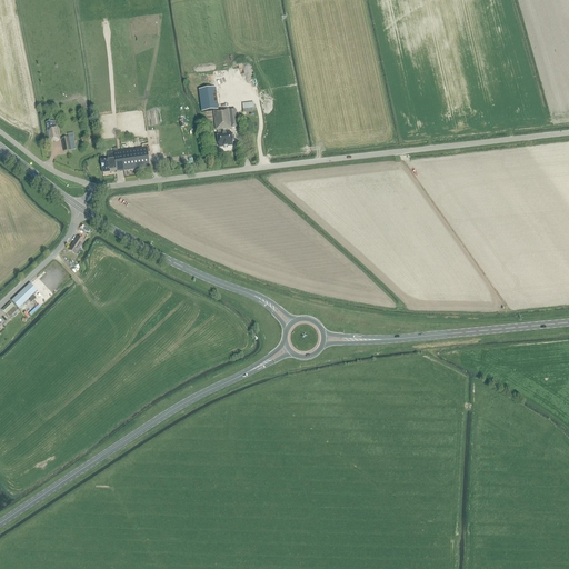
[(242,77),(249,76),(246,62),(239,63),(242,77)]
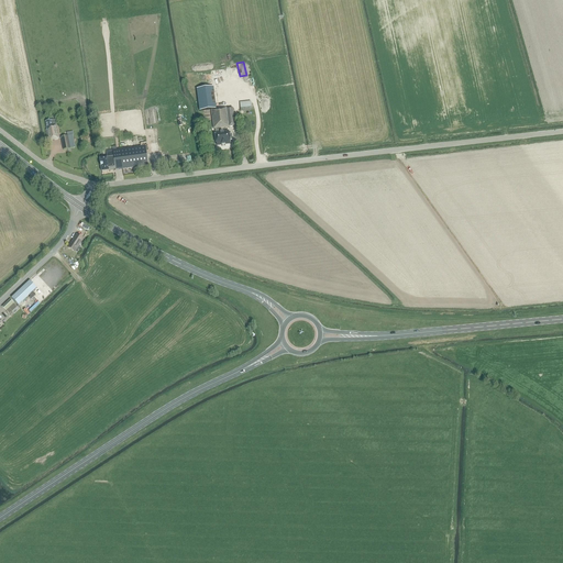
[(216,110),(213,87),(197,89),(199,111),(211,110),(216,110)]
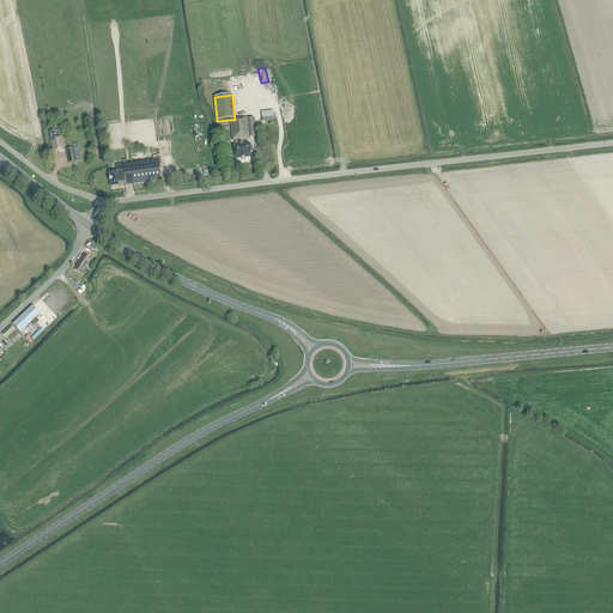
[(268,117),(261,119),(262,121),(263,121),(274,120),(273,111),(268,111),(268,117)]
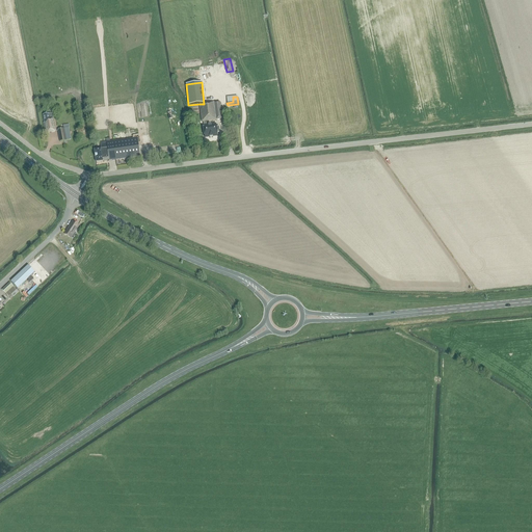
[(214,102),(200,104),(202,122),(221,120),(219,102),(214,103),(214,102)]
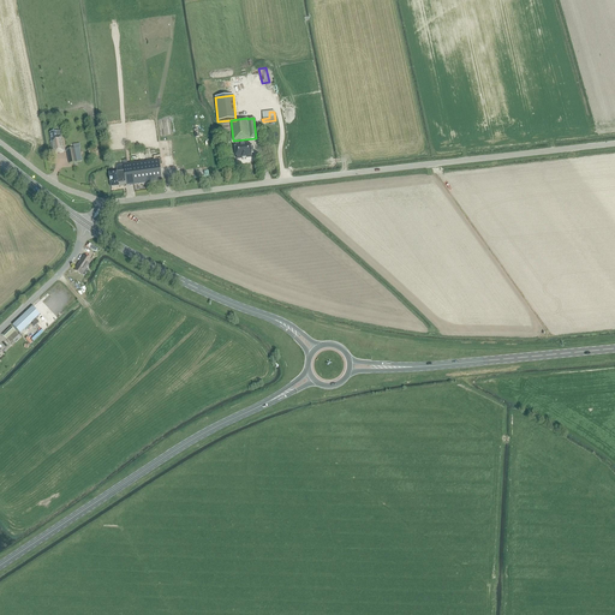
[(49,142),(52,154),(53,154),(65,151),(60,131),(57,131),(49,132),(51,142),(49,142)]
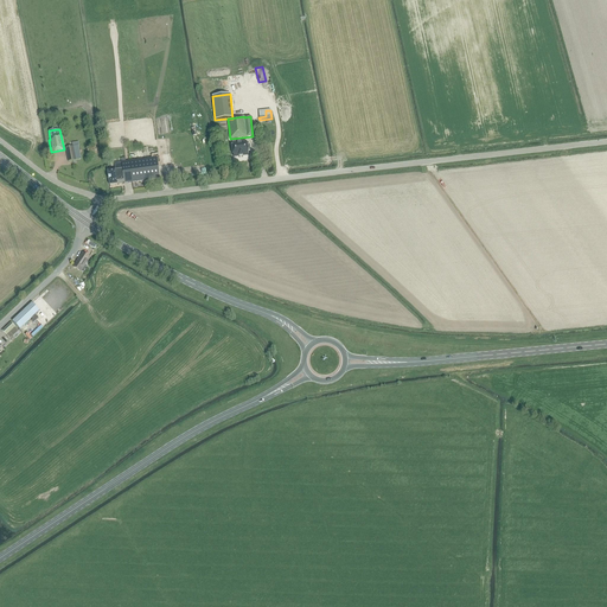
[(248,152),(250,151),(249,145),(247,145),(247,141),(238,142),(237,140),(232,140),(234,148),(232,148),(234,157),(238,157),(243,157),(243,155),(248,155),(248,152)]
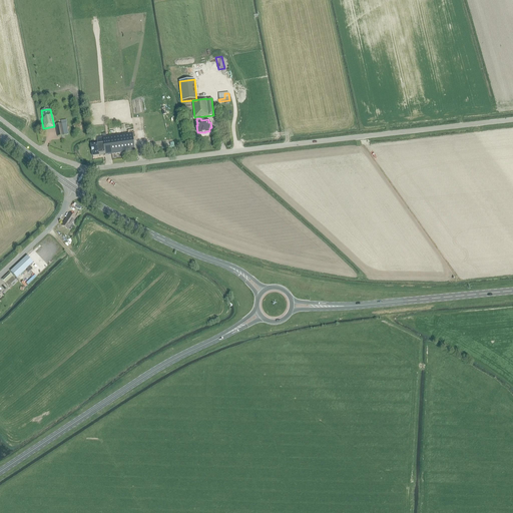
[(61,124),(55,125),(57,136),(63,135),(61,124)]
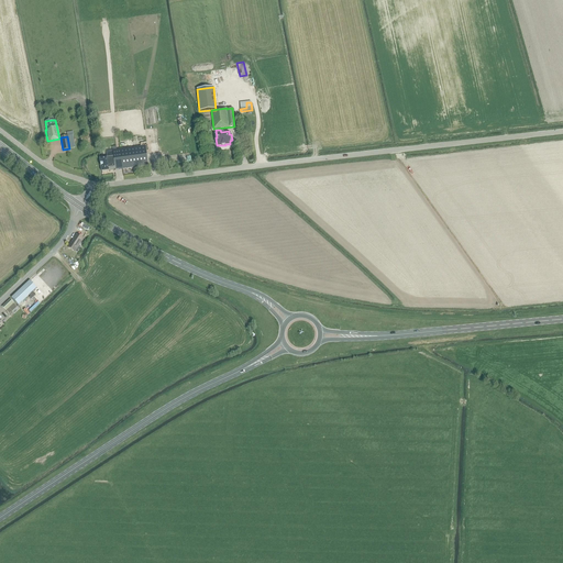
[(133,147),(132,138),(119,140),(120,148),(133,147)]
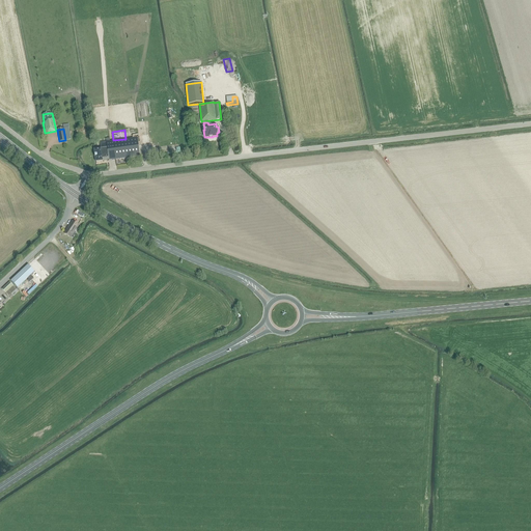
[(113,141),(116,160),(140,157),(137,138),(113,141)]
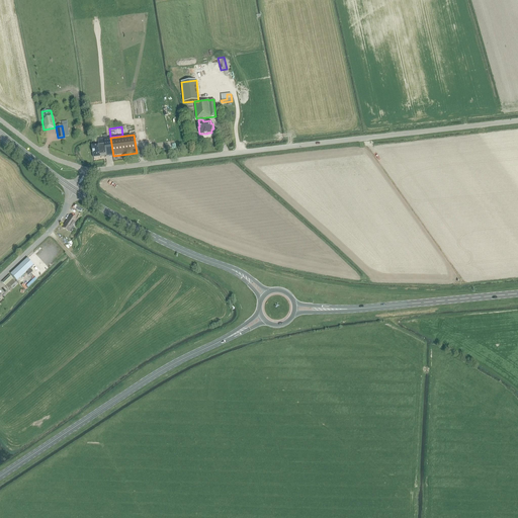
[(106,157),(113,156),(110,138),(103,139),(104,143),(98,144),(98,146),(92,146),(93,158),(100,157),(105,156),(106,157)]
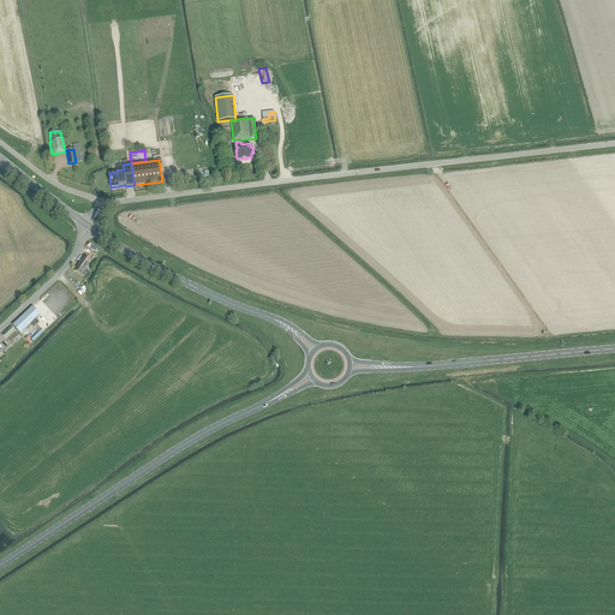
[(83,256),(78,264),(75,270),(82,275),(83,276),(84,276),(88,270),(88,269),(85,268),(90,261),(83,256)]
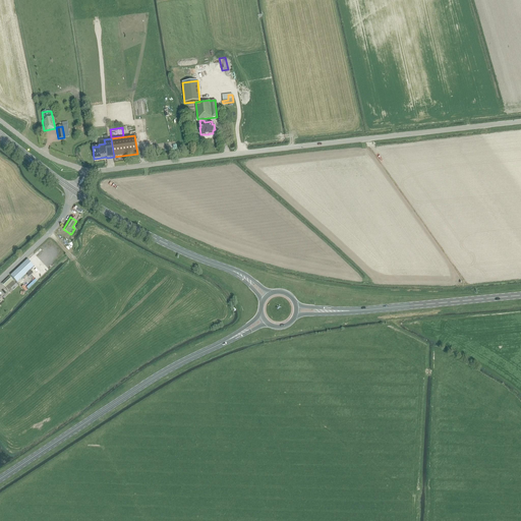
[(10,276),(16,282),(34,267),(27,259),(10,276)]
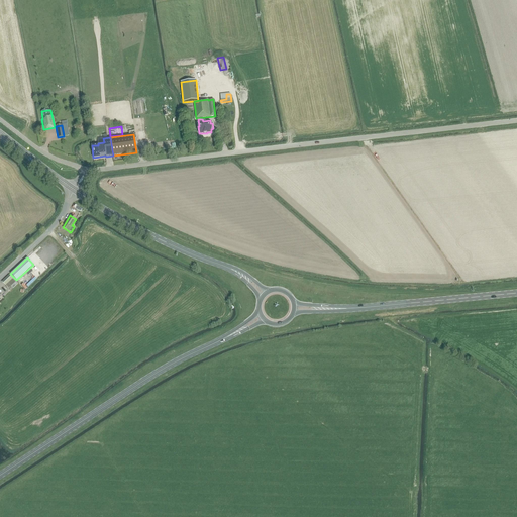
[(2,282),(8,289),(11,286),(15,282),(9,275),(2,282)]
